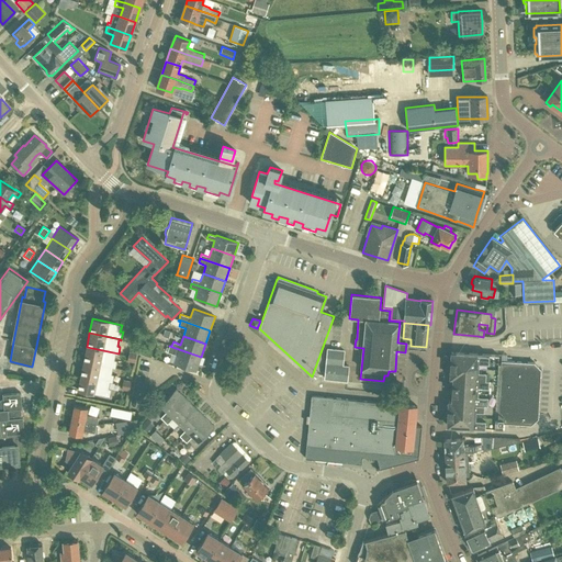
[(197,371),(201,357),(169,346),(167,352),(177,356),(173,363),(197,371)]
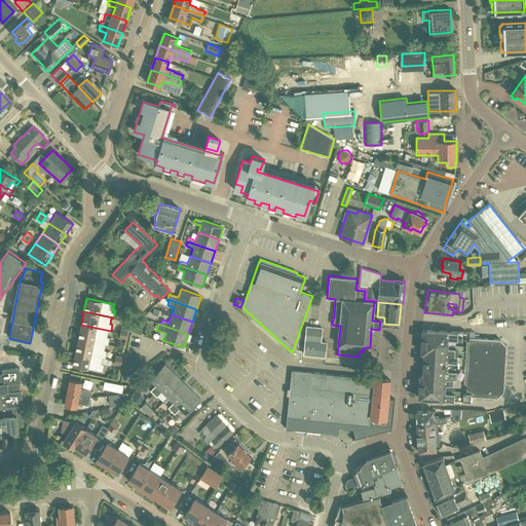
[(111,332),(111,331),(81,325),(78,338),(108,344),(109,337),(107,337),(109,331),(111,332)]
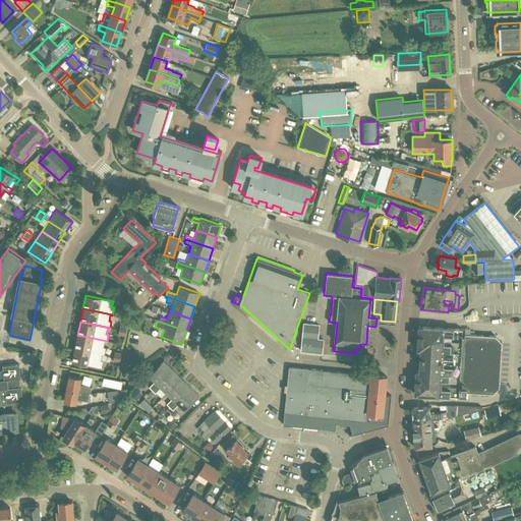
[(317,339),(319,326),(319,325),(303,324),(300,350),(322,352),(323,339),(317,339)]
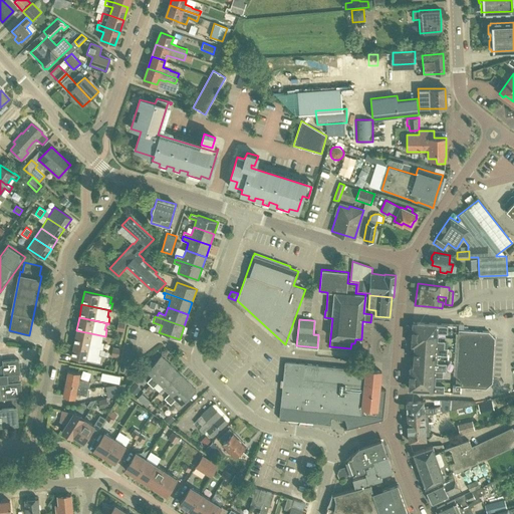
[(454,393),(458,330),(457,330),(457,325),(414,322),(413,345),(416,345),(415,366),(411,366),(410,390),(453,393),(454,393)]
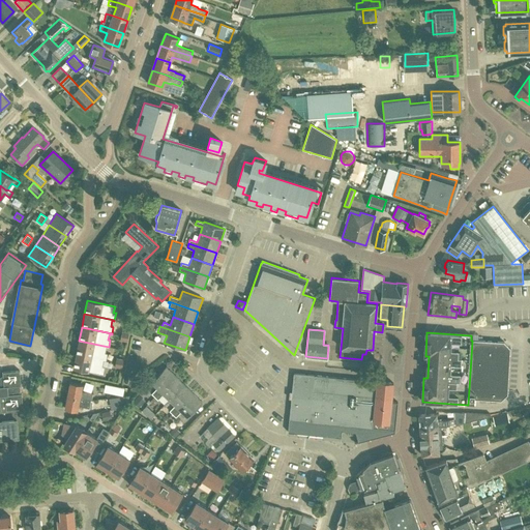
[(109,348),(109,347),(79,341),(76,354),(106,360),(108,353),(106,353),(107,347),(109,348)]
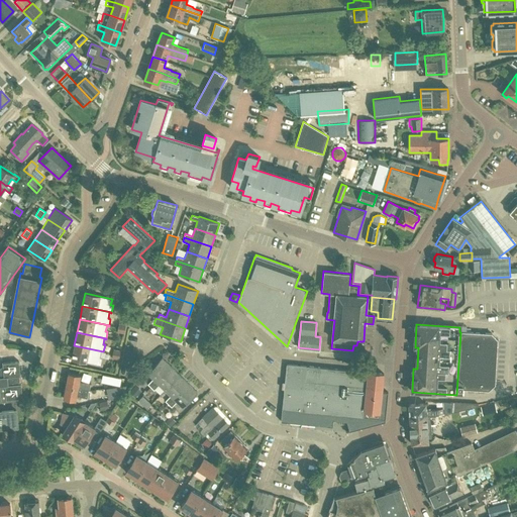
[(460,332),(456,395),(462,396),(463,390),(489,392),(496,386),(499,341),(493,334),(467,333),(460,332)]
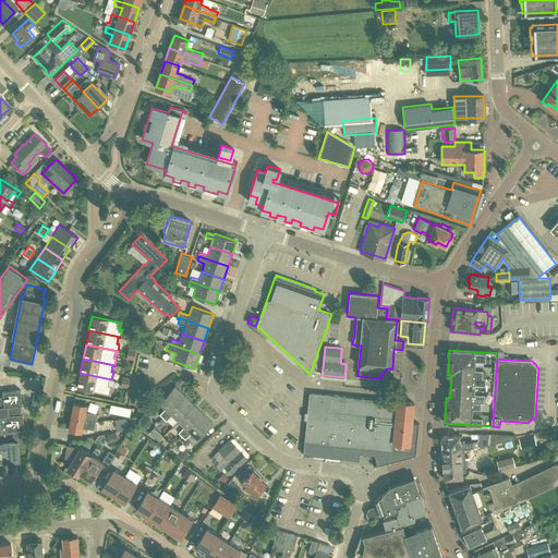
[(111,380),(111,379),(80,373),(77,388),(108,395),(110,386),(108,386),(109,379),(111,380)]
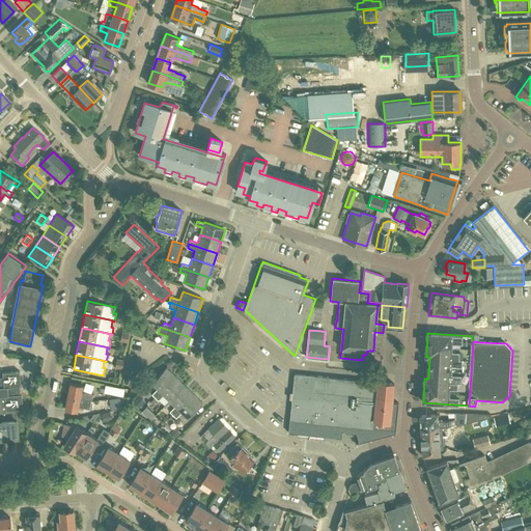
[(155,397),(175,376),(166,367),(150,383),(157,389),(151,394),(155,397)]
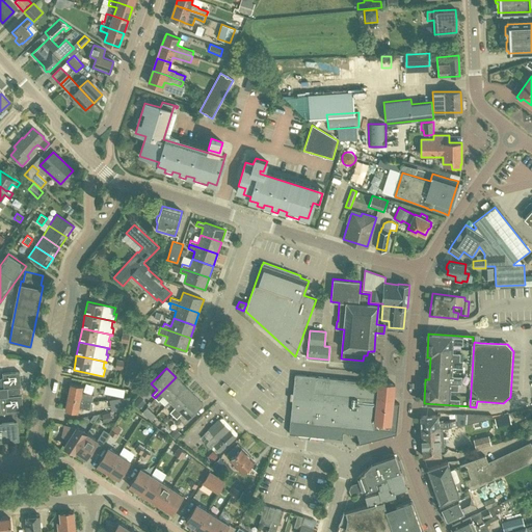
[(0,437),(18,436),(17,423),(24,422),(23,409),(22,395),(21,395),(20,387),(21,387),(20,372),(2,373),(3,377),(2,377),(0,378),(0,437)]
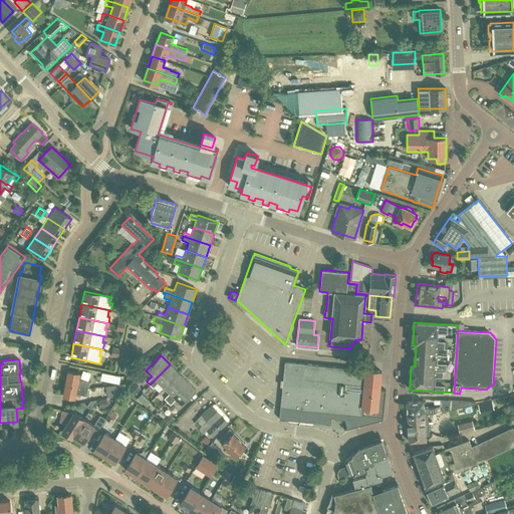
[(382,419),(386,391),(379,390),(381,371),(365,370),(319,365),(285,362),(279,419),(330,424),(330,418),(352,420),(354,427),(382,419)]
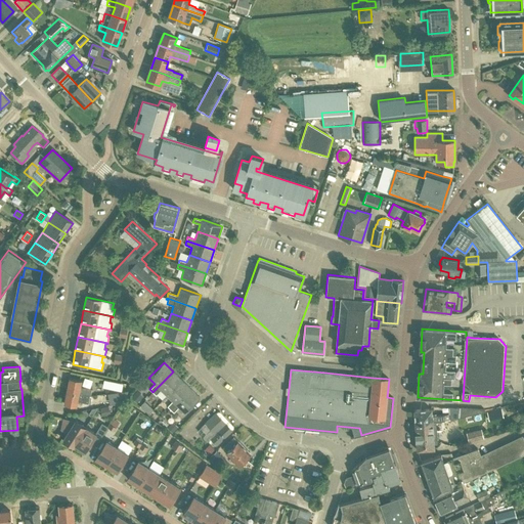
[(166,395),(181,380),(173,372),(153,392),(157,396),(161,390),(166,395)]
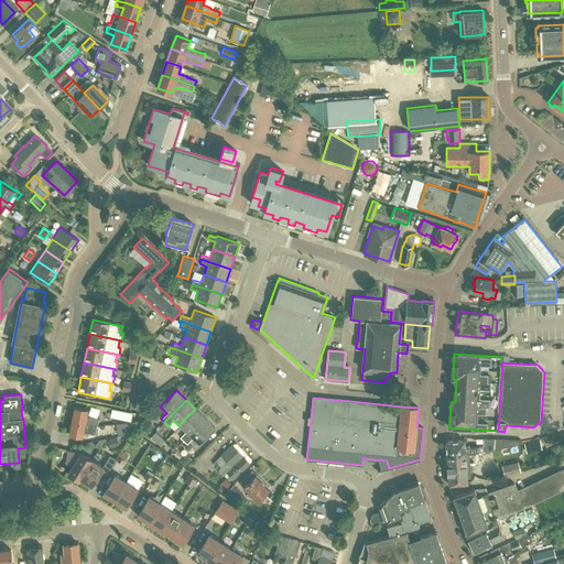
[(74,407),(72,421),(96,426),(98,419),(86,416),(87,410),(74,407)]
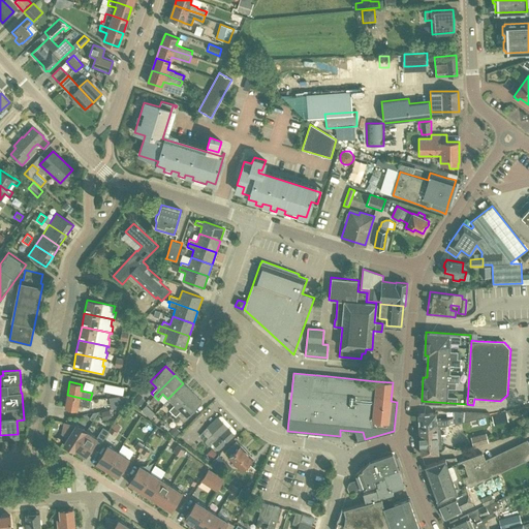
[(172,413),(192,393),(183,383),(167,399),(174,405),(169,410),(172,413)]
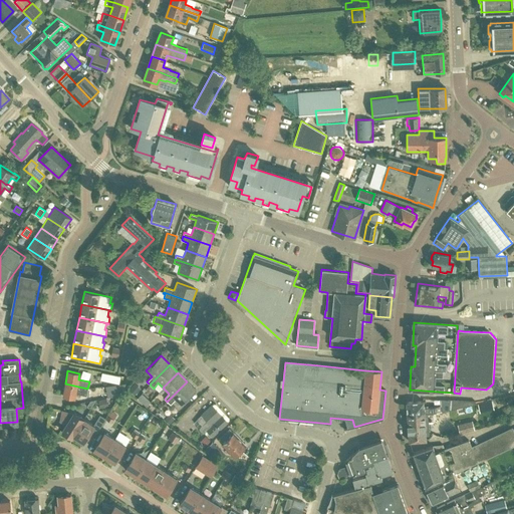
[(187,381),(167,402),(171,405),(175,400),(181,406),(196,390),(187,381)]
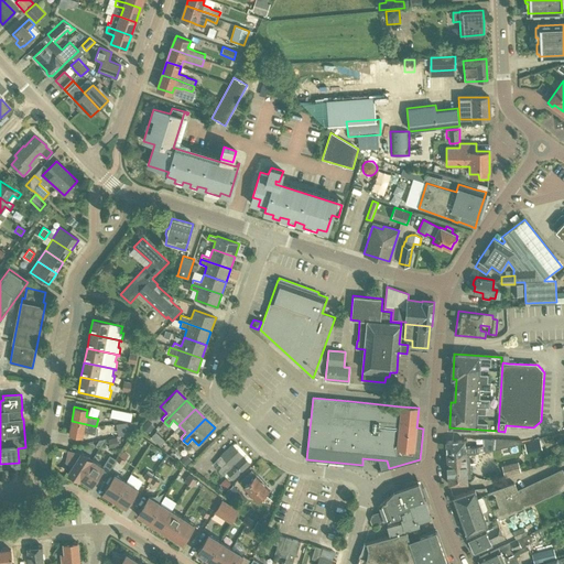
[(72,421),(68,434),(82,437),(83,431),(88,432),(95,433),(96,426),(72,421)]
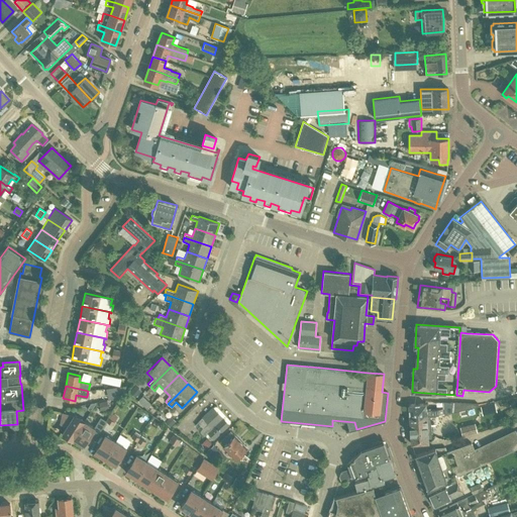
[(106,389),(108,400),(122,397),(125,387),(106,389)]
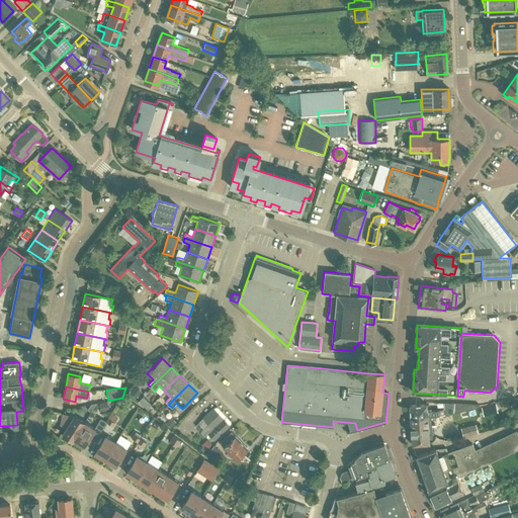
[(91,405),(87,410),(91,412),(96,403),(91,405)]
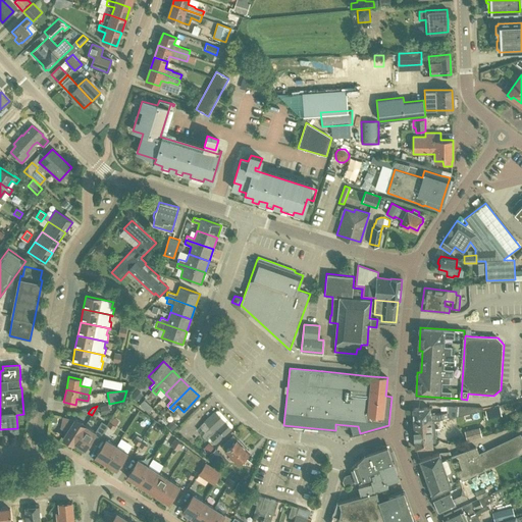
[(455,417),(482,411),(482,407),(455,406),(455,417)]
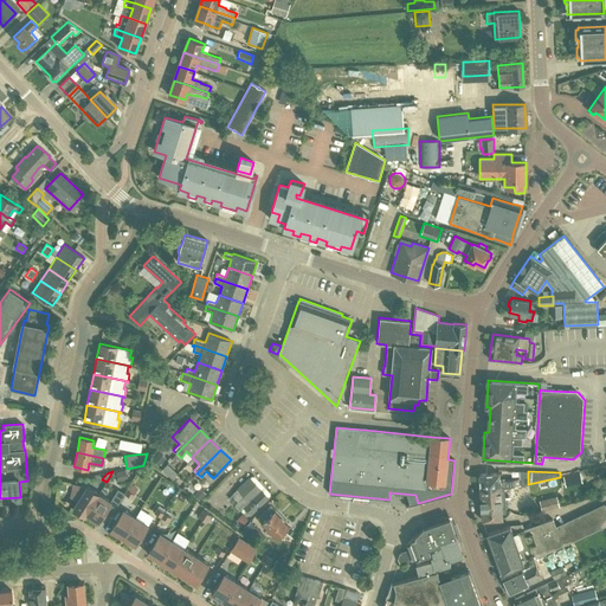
[(500,488),(508,488),(521,487),(521,479),(500,481),(498,472),(479,475),(481,490),(500,489),(500,488)]
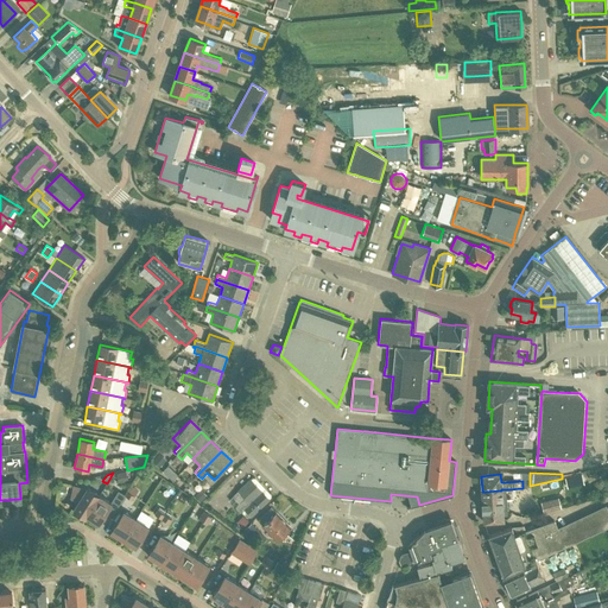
[(252,479),(251,480),(239,491),(249,504),(248,505),(245,508),(251,515),(268,499),(271,498),(271,494),(254,479),(252,479)]
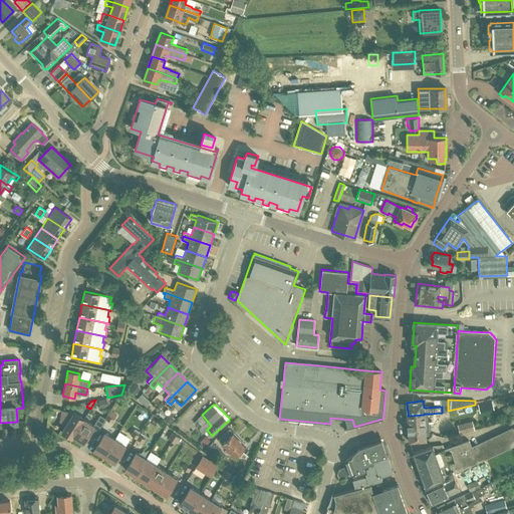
[(166,406),(161,412),(172,422),(177,416),(166,406)]
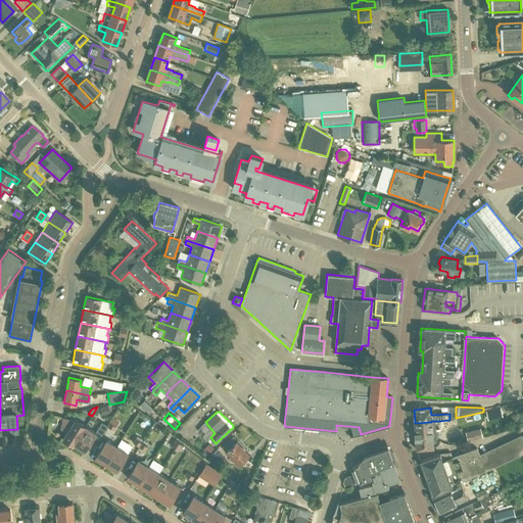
[(73,445),(85,426),(74,419),(74,420),(63,418),(61,429),(65,432),(62,438),(73,445)]
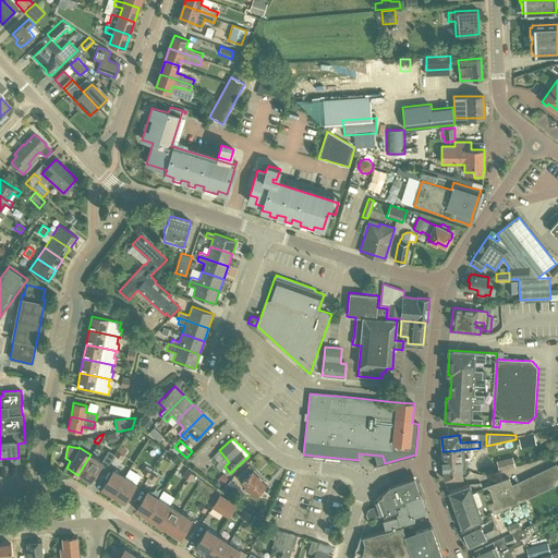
[(460,450),(443,451),(444,480),(462,478),(461,473),(470,472),(468,449),(460,449),(460,450)]
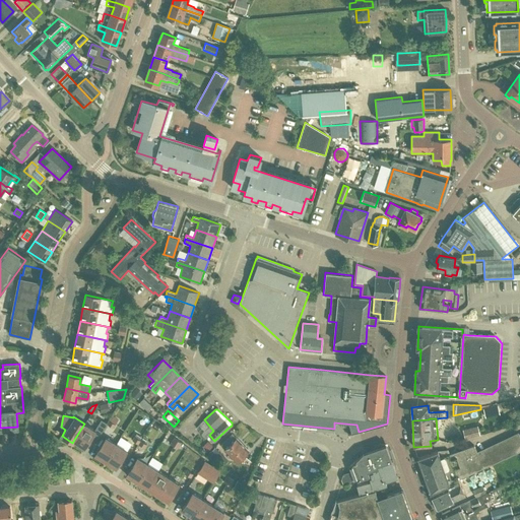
[(101,420),(94,431),(101,434),(107,425),(106,424),(101,420)]
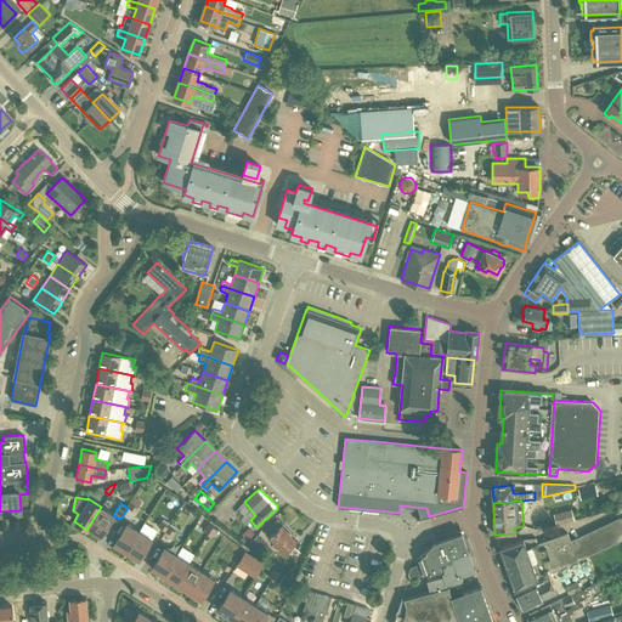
[(101,507),(86,530),(88,529),(100,536),(113,515),(101,507)]
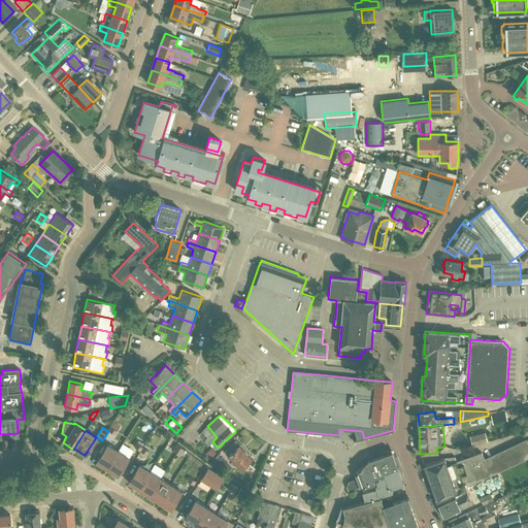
[(472,446),(488,441),(486,432),(470,436),(472,446)]
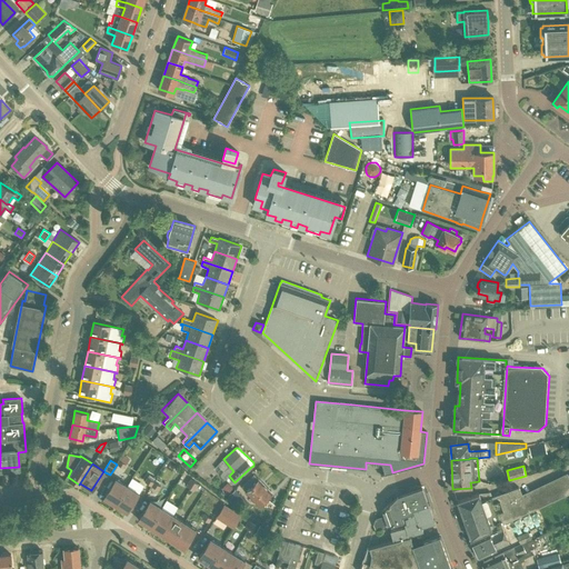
[(229,476),(232,472),(229,469),(222,475),(226,478),(228,477),(229,476)]
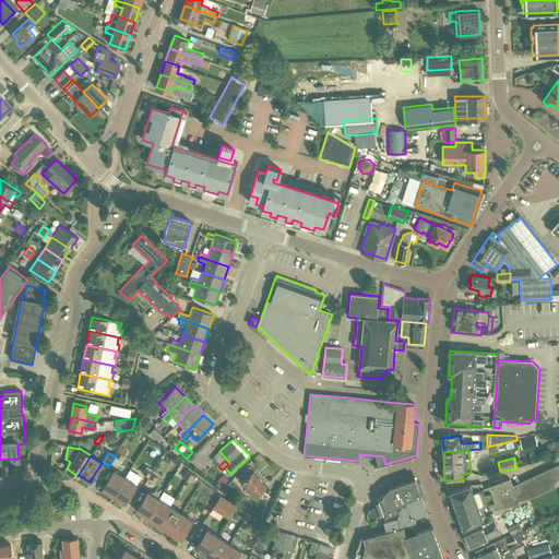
[(502,511),(558,484),(558,467),(557,464),(512,485),(510,478),(483,488),(482,484),(471,485),(449,492),(463,531),(484,520),(491,516),(502,511)]
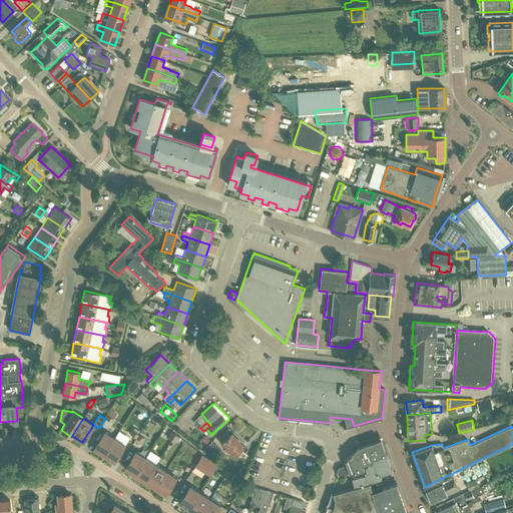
[(233,455),(244,444),(228,428),(217,438),(233,455)]
